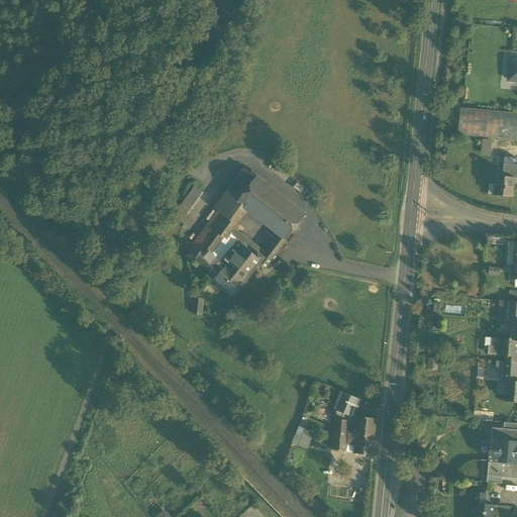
[(516,61),(510,61),(508,81),(516,81),(516,61)]
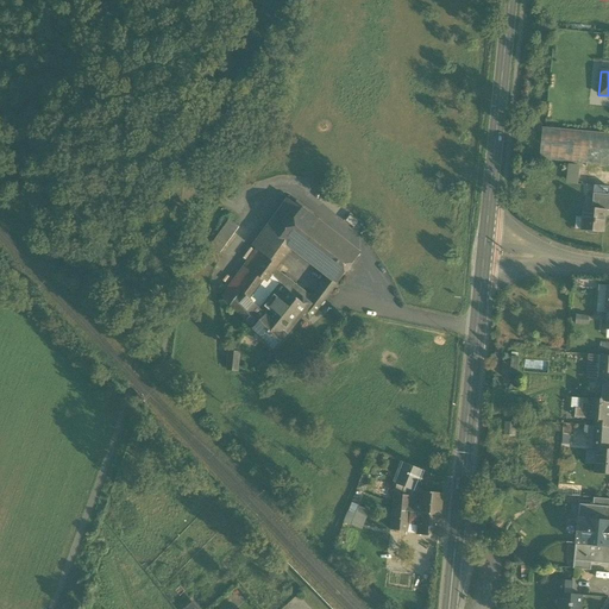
[(539,161),(608,165),(608,133),(542,129),(539,161)]
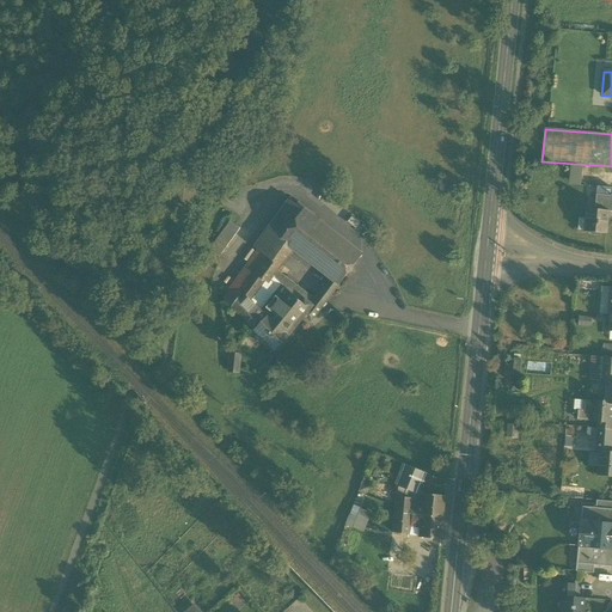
[(582,166),(570,165),(569,185),(581,185),(582,166)]
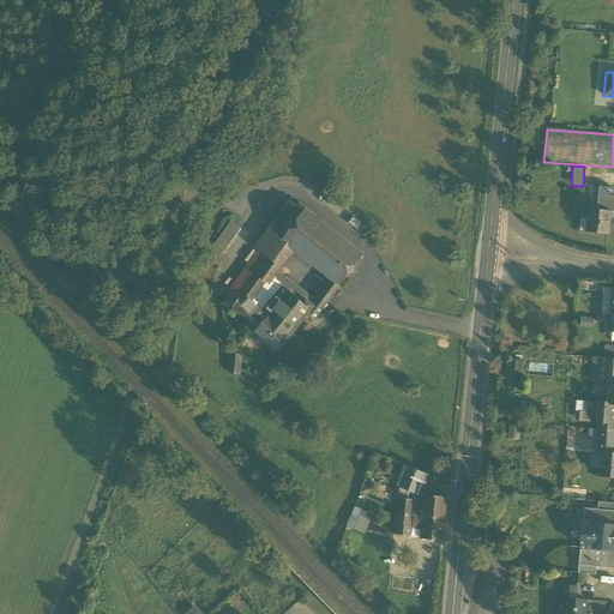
[(599,196),(597,210),(611,211),(611,212),(613,212),(613,197),(599,196)]
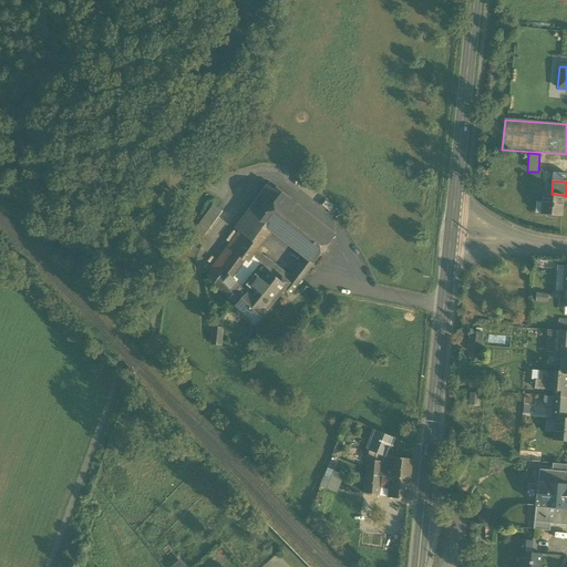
[(239,233),(240,234),(253,217),(272,189),(268,186),(236,229),(239,233)]
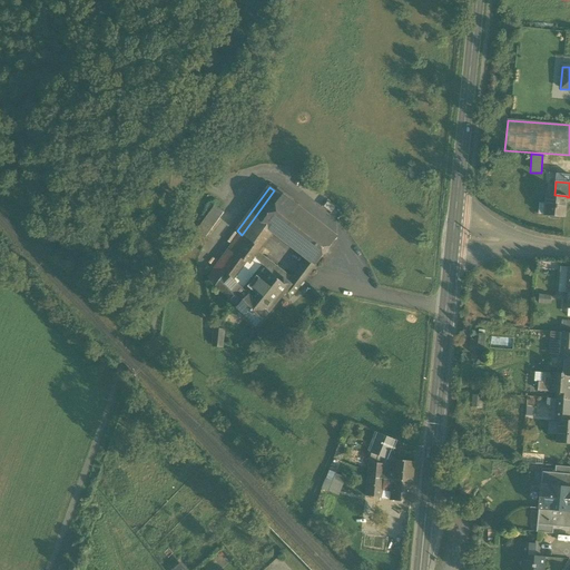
[(274,190),(254,218),(273,233),(306,258),(316,265),(337,238),(274,190)]
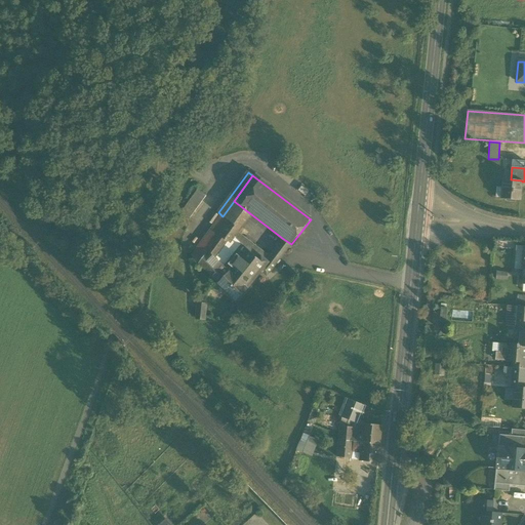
[(520,201),(522,182),(522,180),(511,179),(503,179),(502,188),(501,198),(501,199),(520,201)]
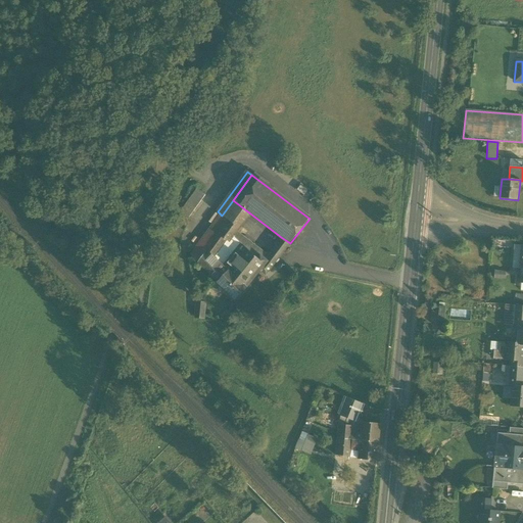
[(184,214),(189,218),(205,195),(197,189),(185,205),(181,211),(184,214)]
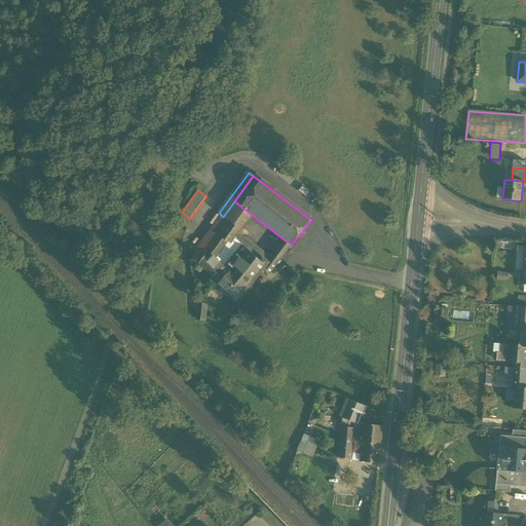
[(267,277),(280,260),(273,256),(271,258),(238,234),(252,215),(234,201),(223,217),(222,216),(202,241),(199,239),(189,254),(219,283),(229,269),(245,282),(249,276),(254,280),(261,272),(267,277)]
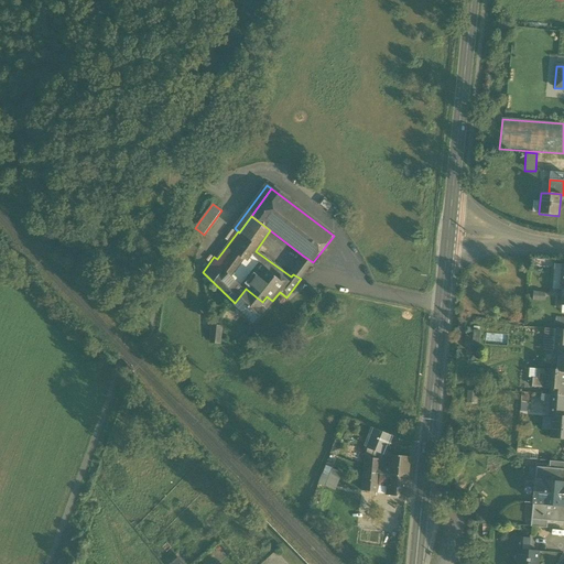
[(297,263),(297,266),(306,272),(313,262),(303,256),(297,263)]
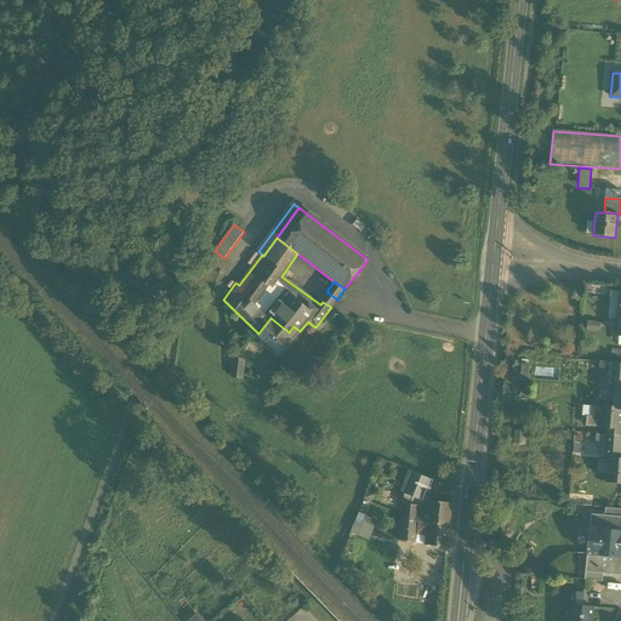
[(619,300),(619,291),(610,291),(608,318),(620,319),(620,313),(617,313),(619,300)]
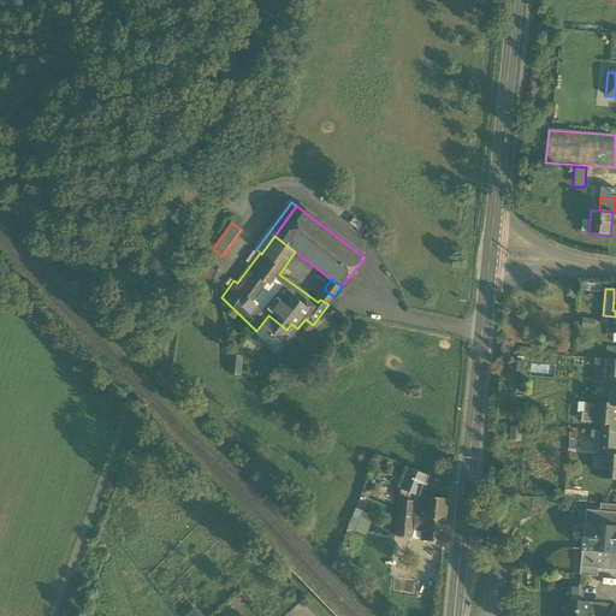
[(329,304),(335,297),(325,290),(320,300),(329,304)]
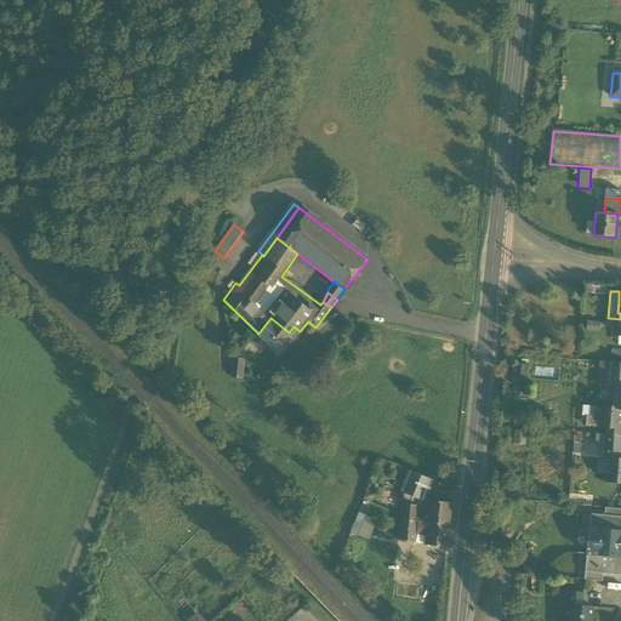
[(257,335),(279,354),(291,342),(300,331),(294,326),(289,332),(271,318),(258,334),(257,335)]
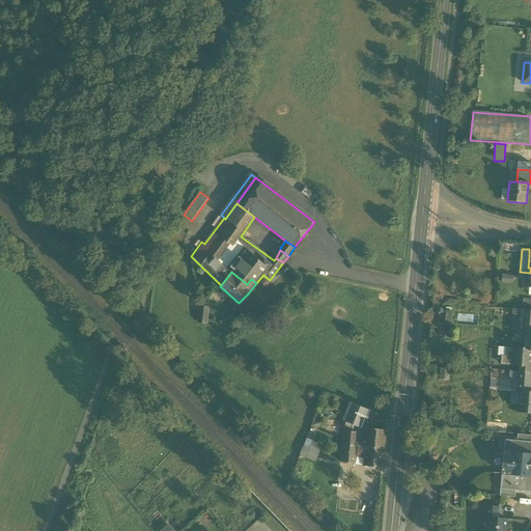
[(513,275),(502,274),(501,283),(513,284),(513,275)]
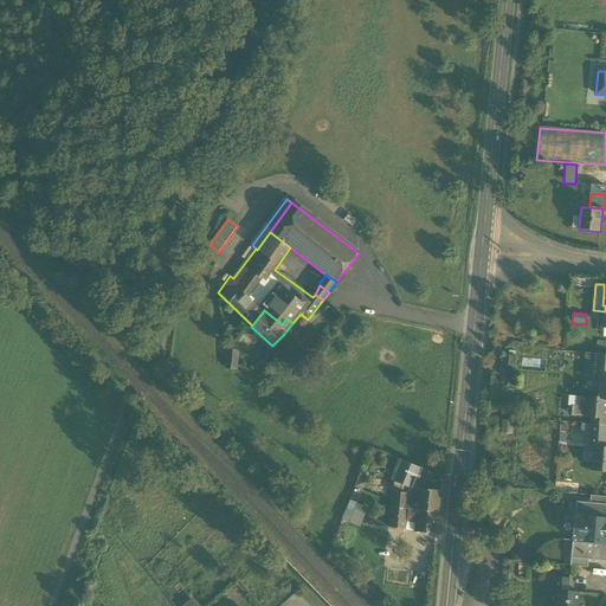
[(230,368),(237,369),(238,352),(229,352),(226,367),(226,368),(230,368)]
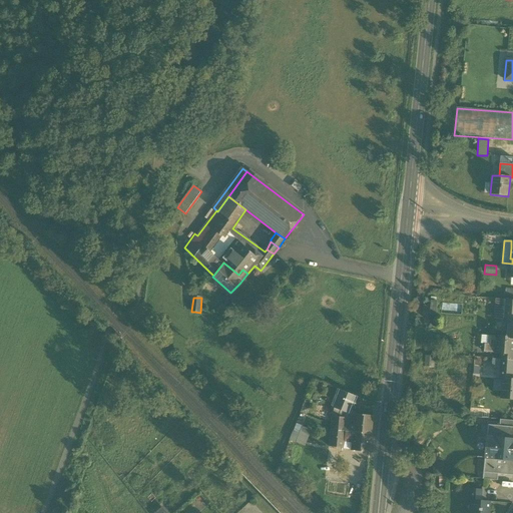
[(496,300),(495,307),(506,308),(507,300),(499,299),(499,300),(496,300)]
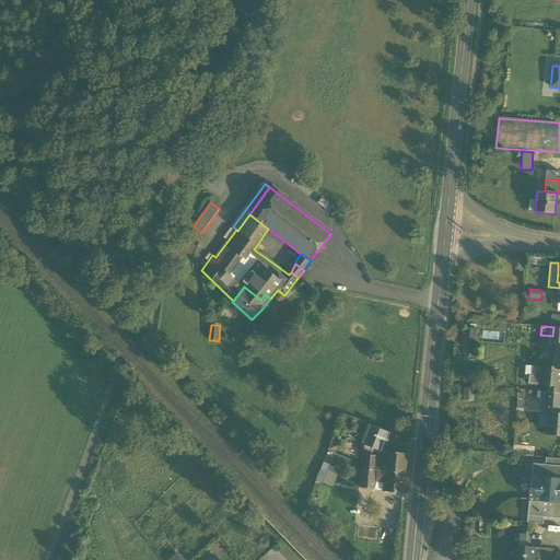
[(544,349),(551,349),(552,336),(540,335),(539,348),(544,349)]
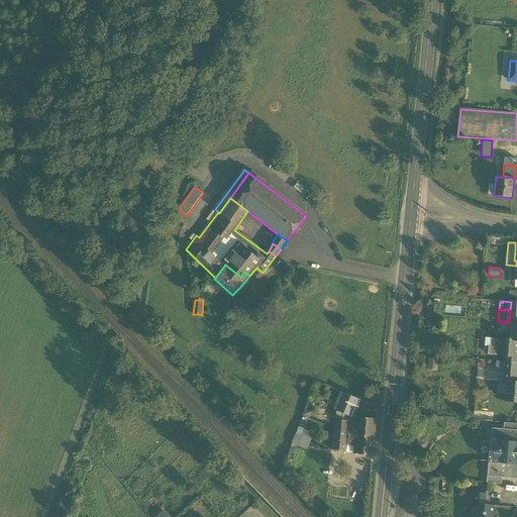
[(512,322),(510,340),(502,339),(493,338),(492,347),(489,346),(488,354),(504,356),(506,356),(506,354),(516,355),(516,322),(512,322)]
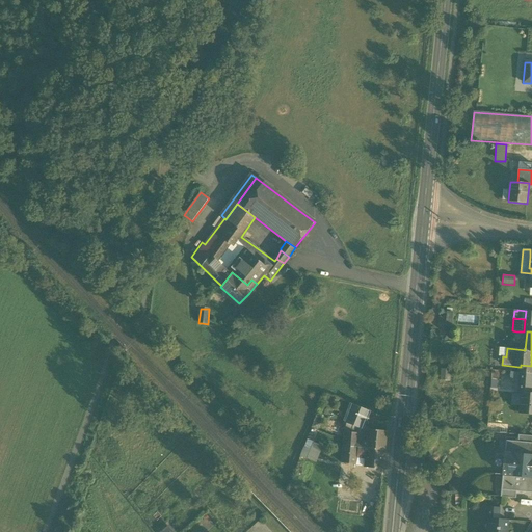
[(498,356),(503,356),(506,357),(507,348),(499,347),(498,356)]
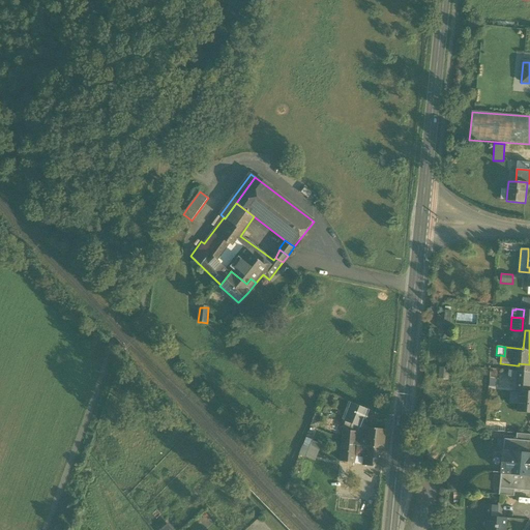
[(448,369),(440,367),(439,379),(447,380),(448,369)]
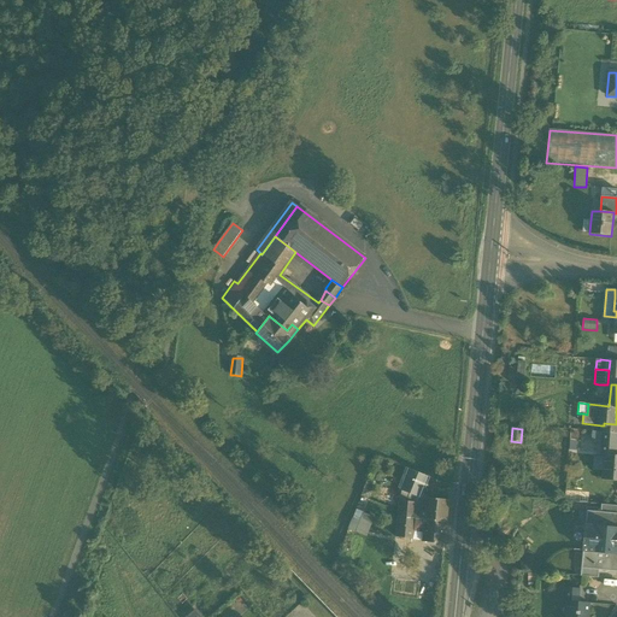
[(603,433),(601,433),(592,432),(591,442),(603,444),(603,442),(603,433)]
